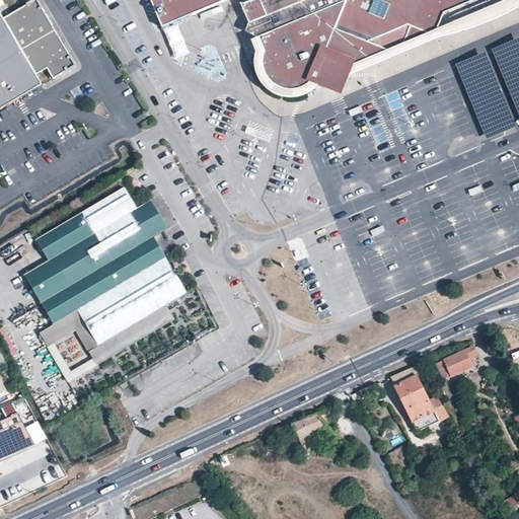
[(39,0),(30,0),(4,15),(36,72),(48,65),(54,76),(76,63),(39,0)]
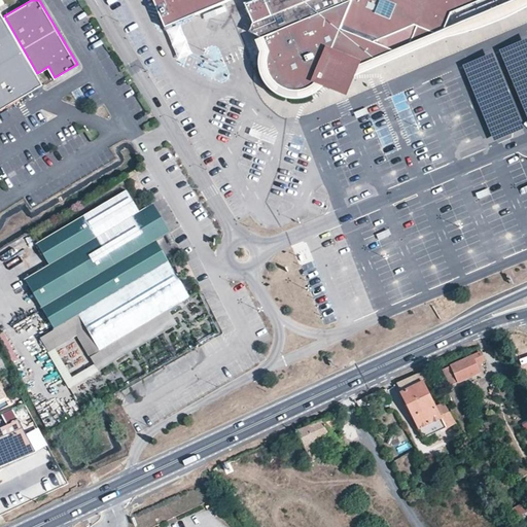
[(150,0),(163,27),(229,0),(256,0),(246,4),(254,23),(259,36),(264,38),(269,53),(268,55),(268,57),(267,60),(267,63),(267,66),(268,68),(268,70),(269,72),(269,74),(271,77),(272,79),(274,81),(276,83),(278,85),(279,86),(281,88),(284,90),(286,90),(288,91),(292,92),(295,92),(299,92),(303,92),(305,91),(308,90),(310,89),(312,88),(315,85),(317,84),(318,82),(319,80),(320,79),(331,84),(348,91),(357,68),(374,61),(401,48),(414,43),(413,38),(417,27),(434,33),(444,29),(451,12),(457,9),(468,4),(480,0),(150,0)]
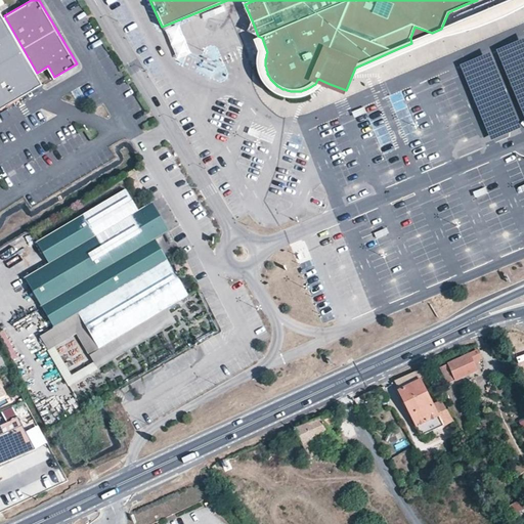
[(432,33),(415,27),(410,38),(411,43),(441,31),(449,13),(481,0),(477,0),(466,4),(451,10),(448,12),(441,29),(432,33)]
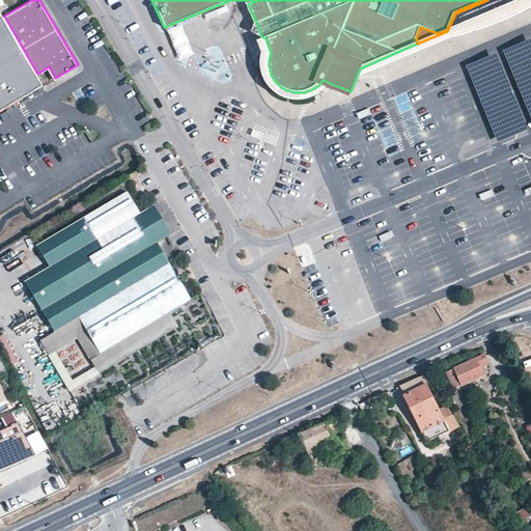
[(37,74),(4,16),(0,9),(0,110),(44,84),(37,74)]
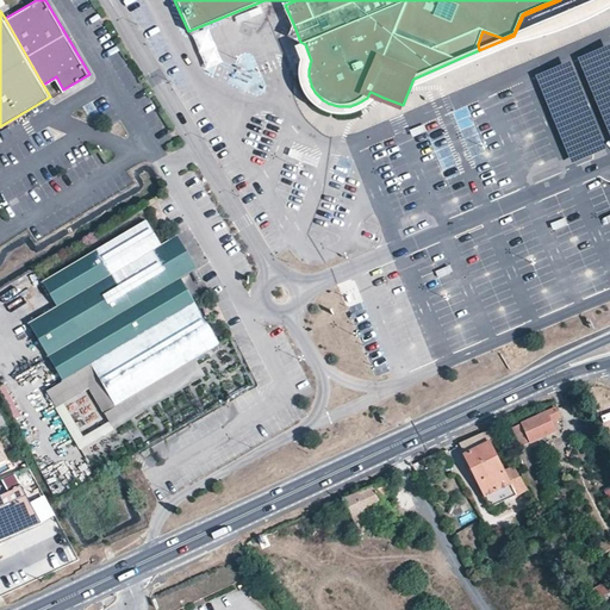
[(300,42),(294,26),(290,37),(300,42)]
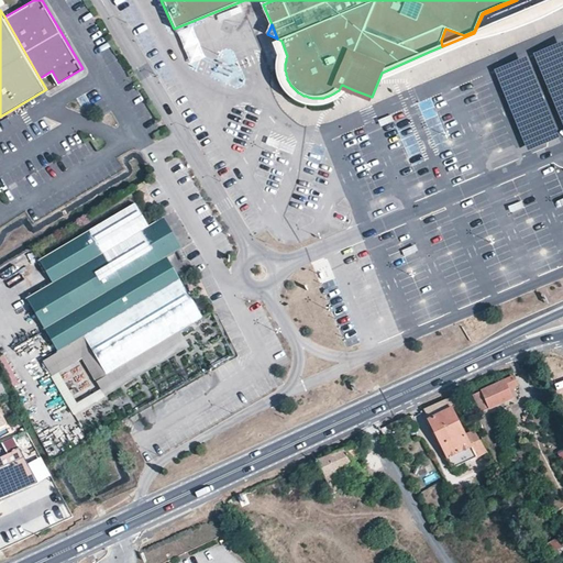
[(147,223),(134,200),(37,257),(52,280),(25,296),(57,350),(84,334),(106,371),(178,329),(201,316),(165,254),(179,245),(162,214),(147,223)]
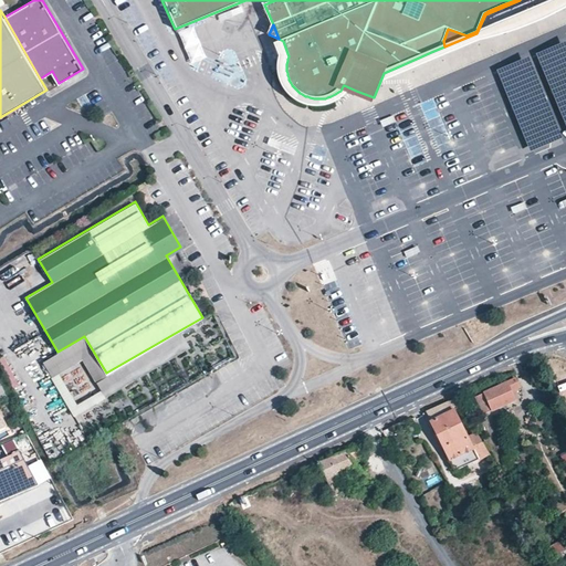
[(190,347),(179,331),(106,373),(84,336),(58,352),(42,362),(52,377),(59,373),(82,359),(101,391),(104,397),(190,347)]
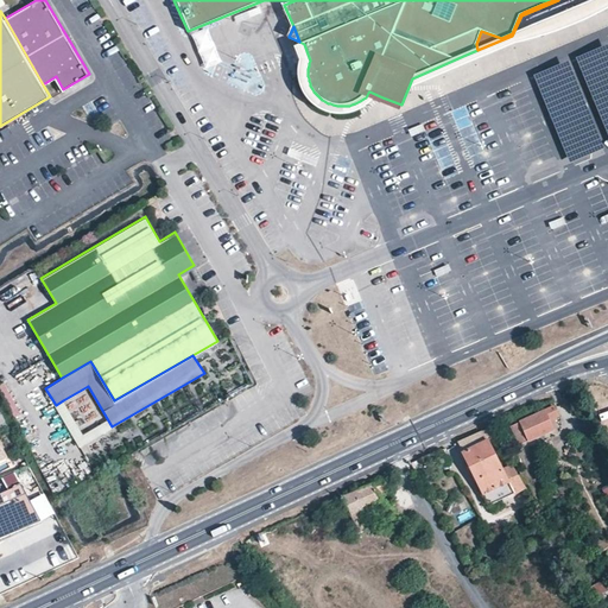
[(0,391),(14,418),(21,415),(5,384),(0,386),(0,391)]
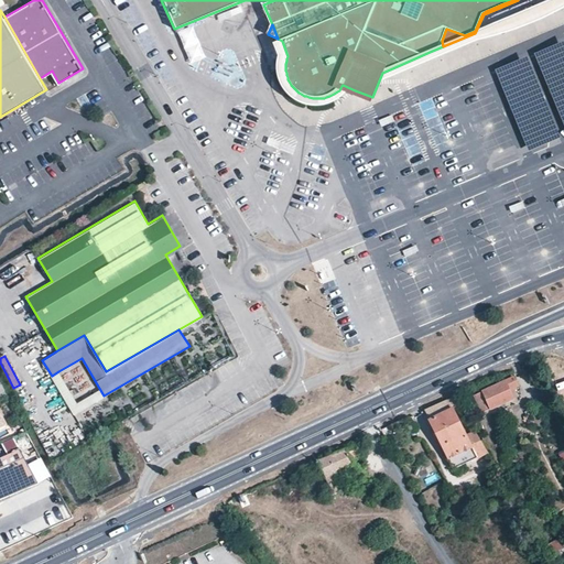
[(58,371),(52,376),(74,414),(104,396),(100,390),(77,403),(58,371)]
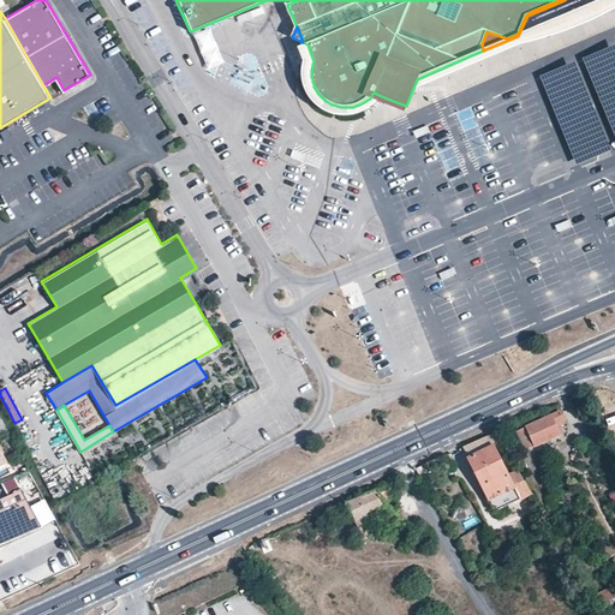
[(517,431),(525,449),(560,434),(556,425),(566,422),(563,416),(562,411),(517,431)]
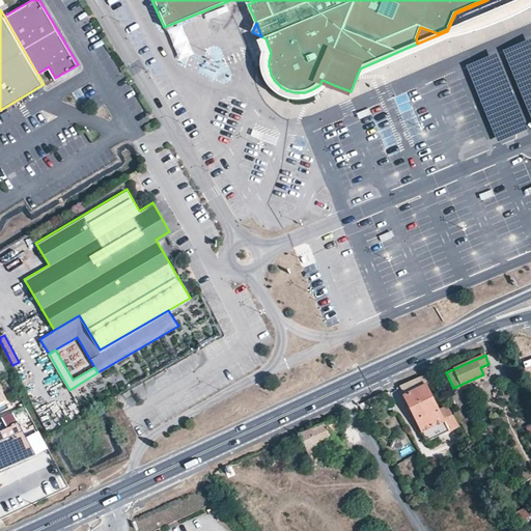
[(450,430),(438,408),(427,385),(434,382),(429,373),(412,381),(400,386),(408,402),(422,430),(424,435),(427,441),(450,430)]
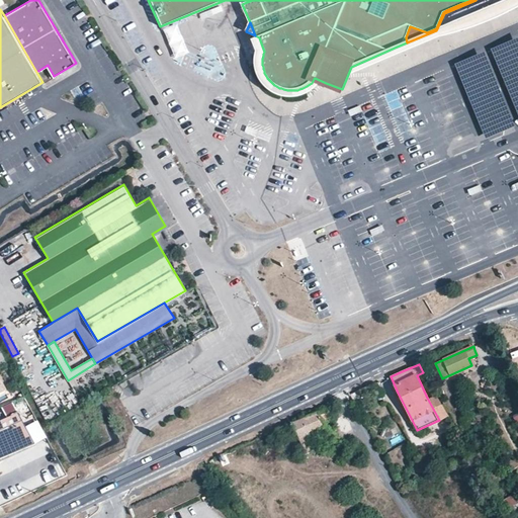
[(439,420),(448,416),(440,400),(436,394),(427,398),(439,420)]
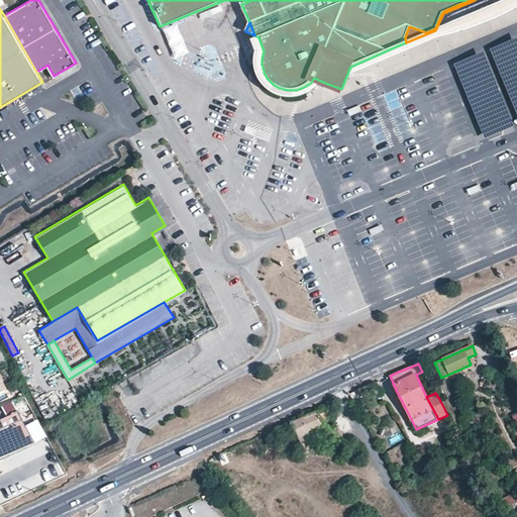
[(5,419),(0,421),(0,457),(32,443),(14,405),(1,411),(5,419)]
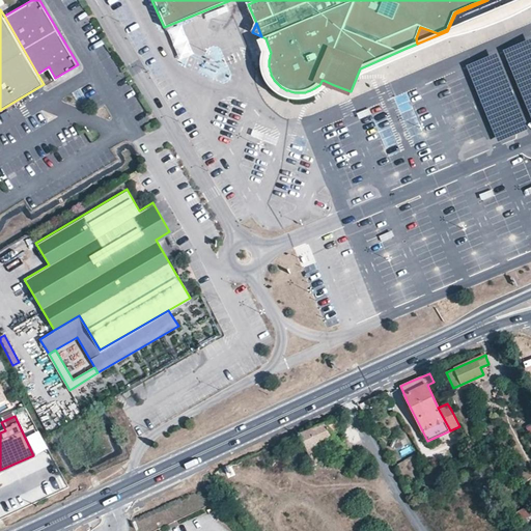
[(336,453),(341,451),(337,443),(332,446),(336,453)]
